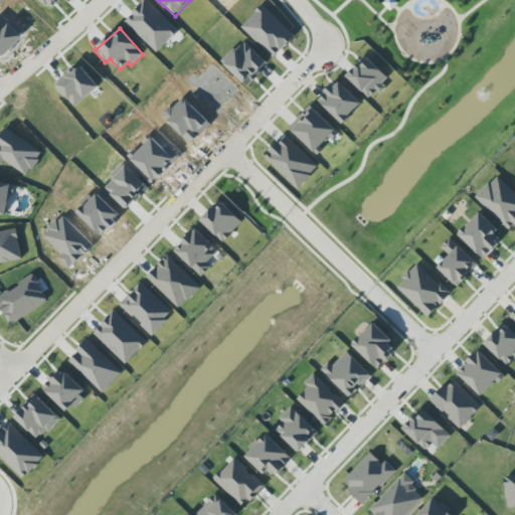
[(388,77),(366,56),(347,76),(371,100),(384,87),(382,83),(388,77)]
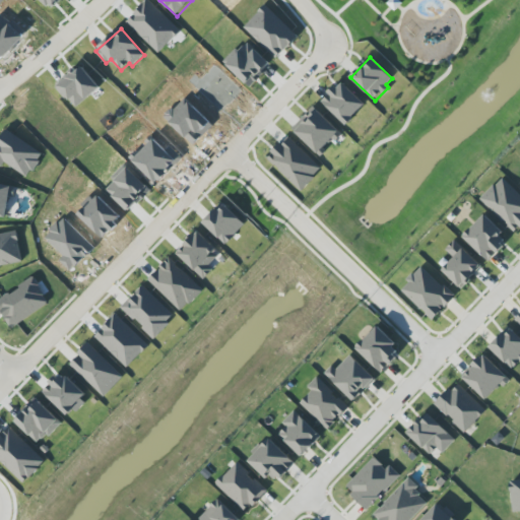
[(57,87),(76,109),(101,87),(80,65),(57,87)]
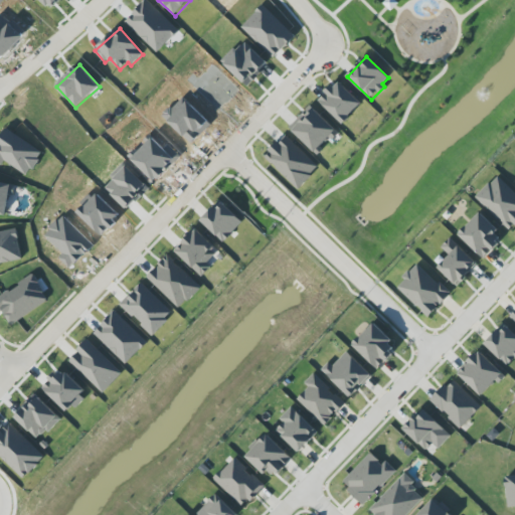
[(343,124),(361,104),(337,80),(319,101),(343,124)]
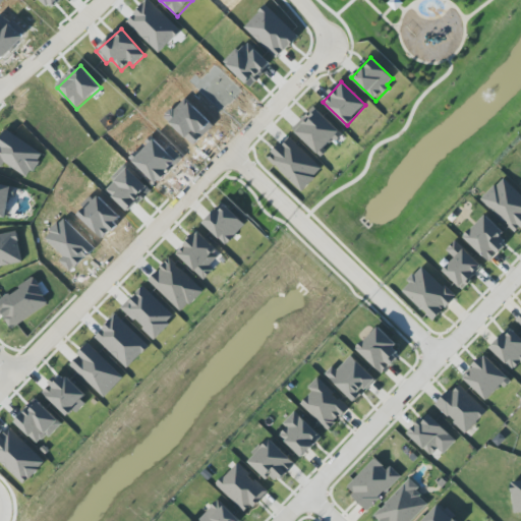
[(320,155),(342,133),(314,107),(293,129),(320,155)]
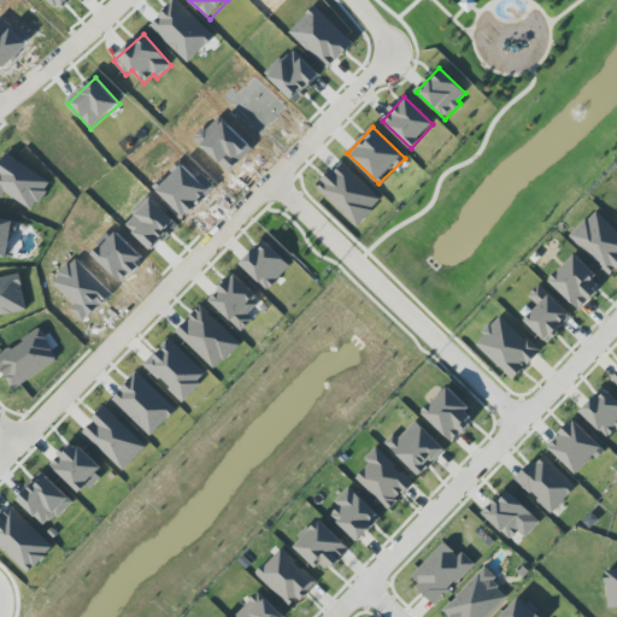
[(317,188),(358,227),(382,200),(342,162),(317,188)]
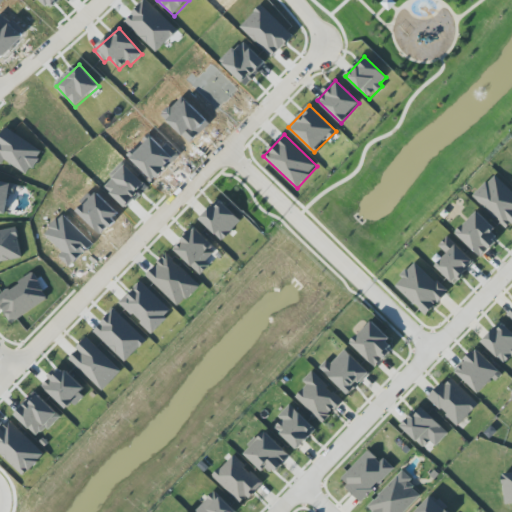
[(507,229),(511,223),(511,192),(494,175),(473,197),(507,229)]
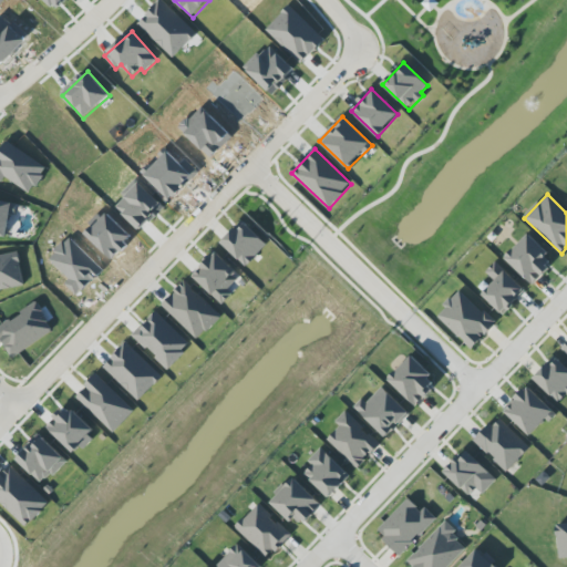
[(0,236),(7,237),(11,215),(16,216),(18,204),(0,200),(0,236)]
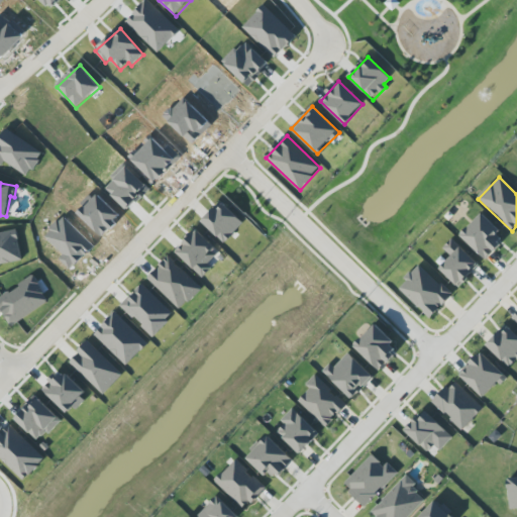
[(224,243),(243,223),(222,202),(203,222),(224,243)]
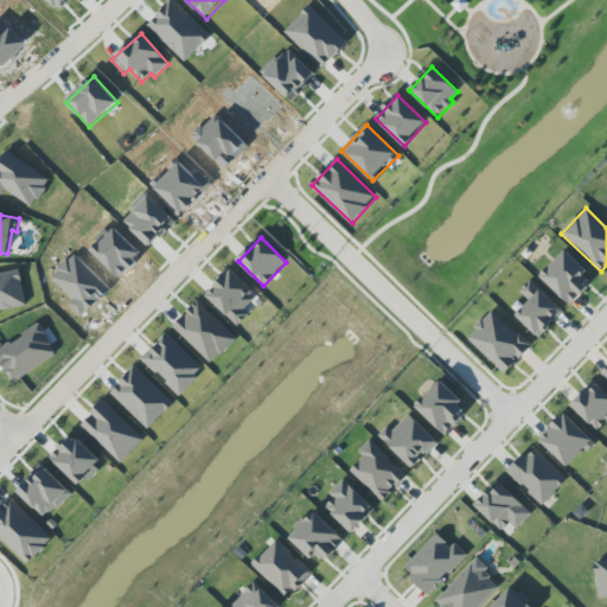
[(589,286),(581,278),(588,272),(566,250),(540,276),(570,306),(589,286)]
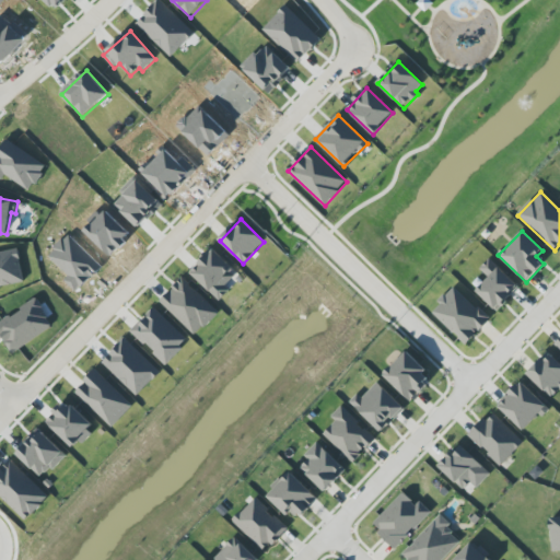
[(0,287),(25,281),(18,248),(0,252),(0,287)]
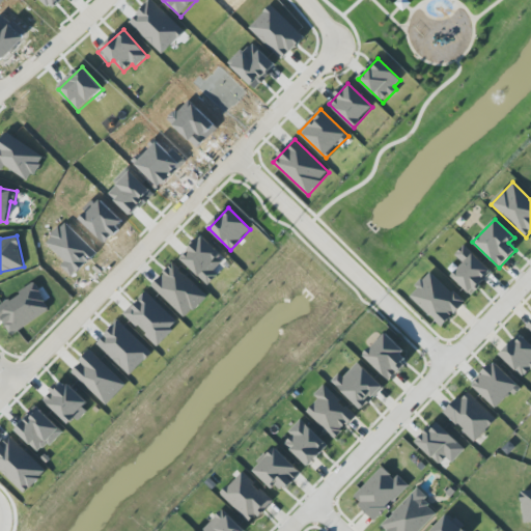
[(218,275),(212,270),(224,257),(201,235),(180,258),(208,285),(218,275)]
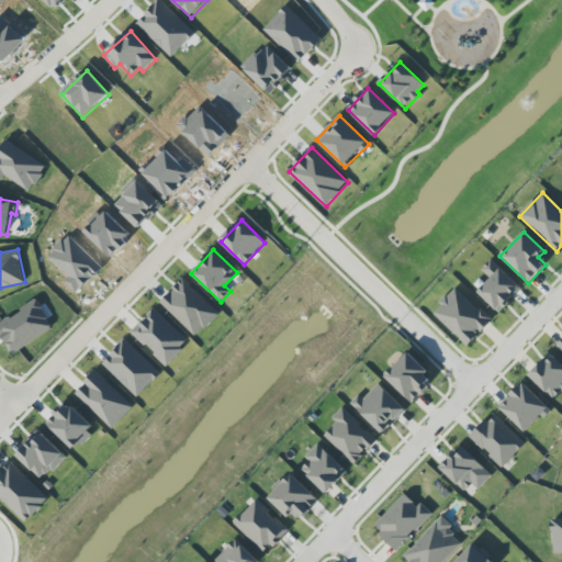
[(491,279),(478,292),(498,312),(521,288),(491,259),(481,270),(491,279)]
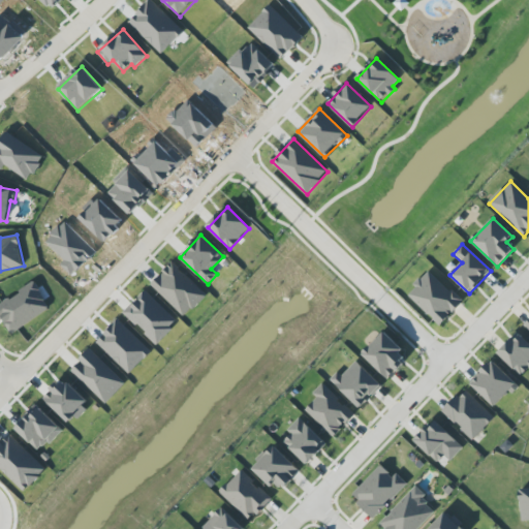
[(207,296),(173,262),(151,284),(185,317),(207,296)]
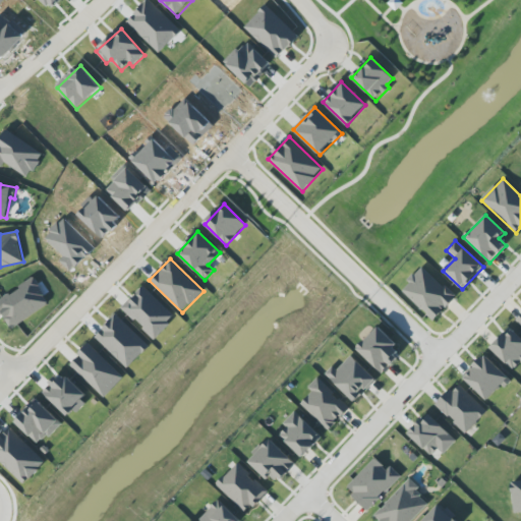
[(421,266),(407,282),(410,284),(402,292),(433,321),(456,297),(421,266)]
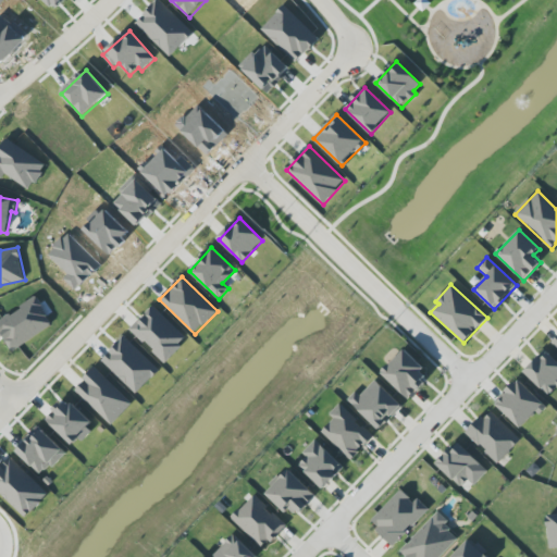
[(0,333),(12,351),(53,325),(36,298),(0,320),(0,333)]
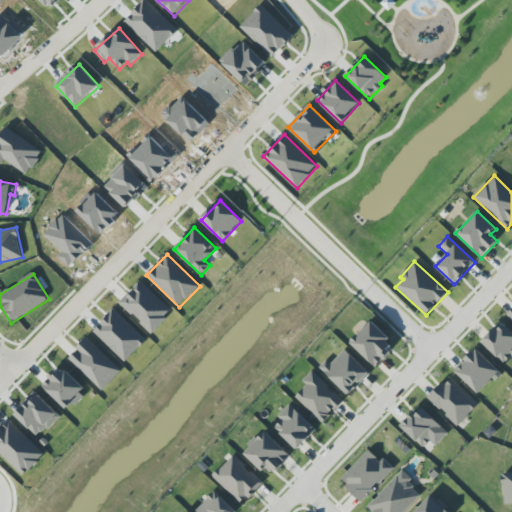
[(152,333),(173,311),(140,281),(120,303),(152,333)]
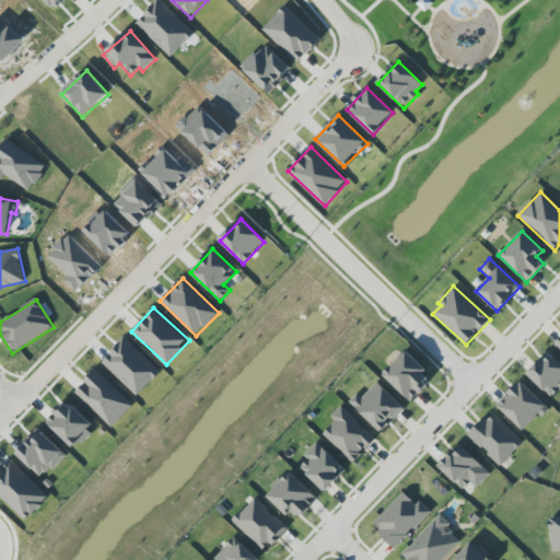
[(383,375),(410,401),(433,377),(406,352),(383,375)]
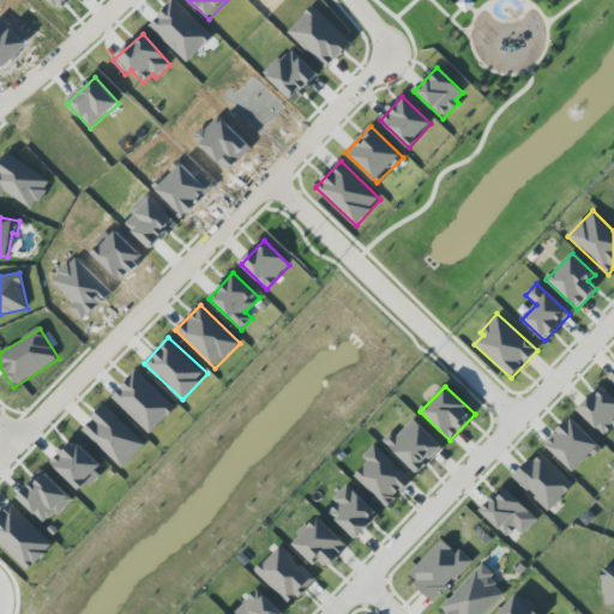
[(613,398),(602,386),(578,409),(605,437),(613,427),(613,398)]
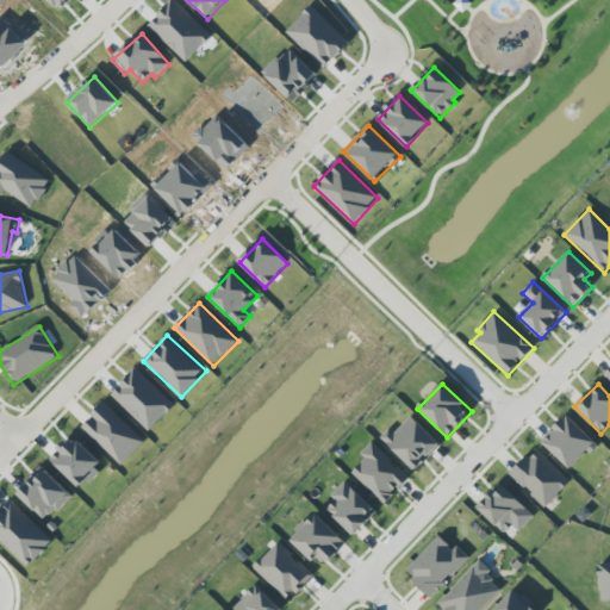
[(145,442),(104,404),(81,427),(123,466),(145,442)]
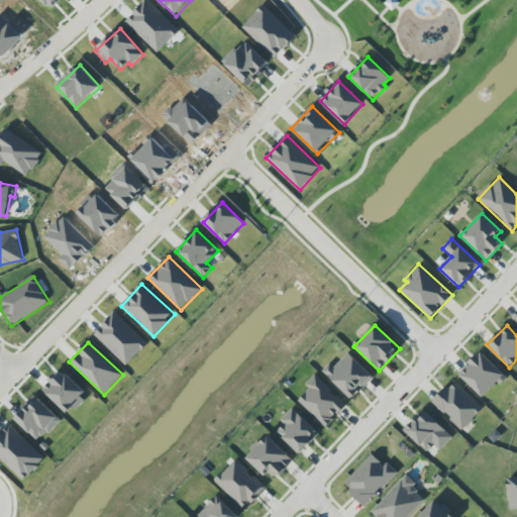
[(352,400),(374,377),(346,351),(325,374),(352,400)]
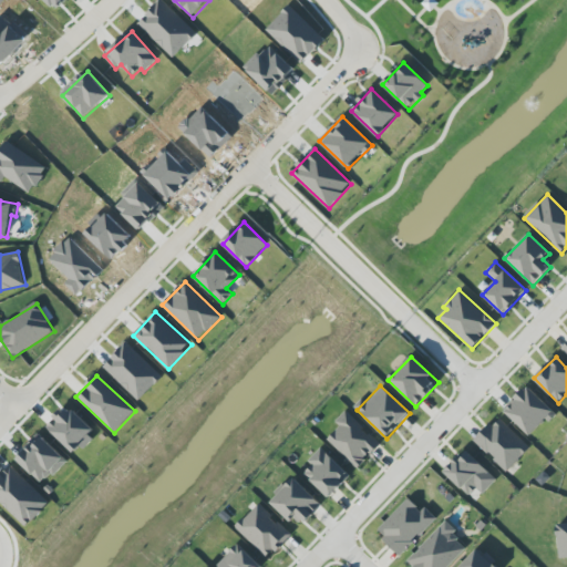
[(504,412),(532,437),(555,412),(527,387),(504,412)]
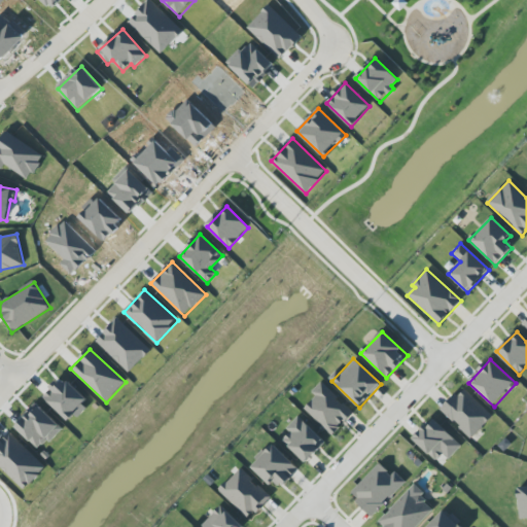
[(312,392),(316,396),(304,409),(332,435),(354,413),(321,382),(312,392)]
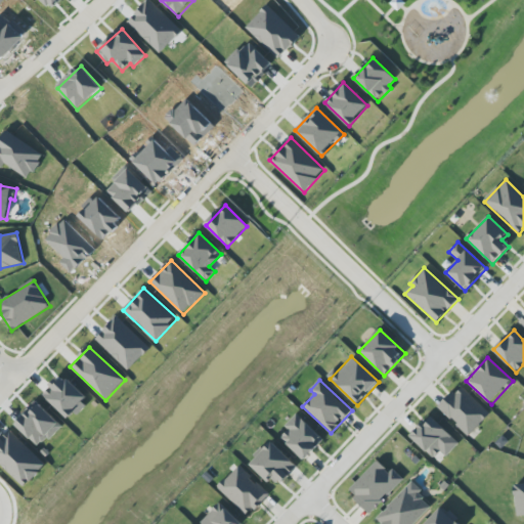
[(439,406),(467,436),(490,416),(462,385),(439,406)]
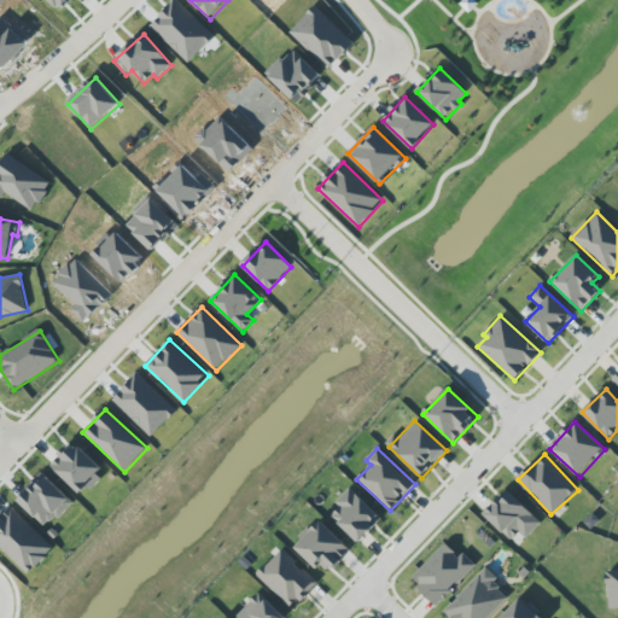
[(21,502),(46,526),(70,500),(45,476),(21,502)]
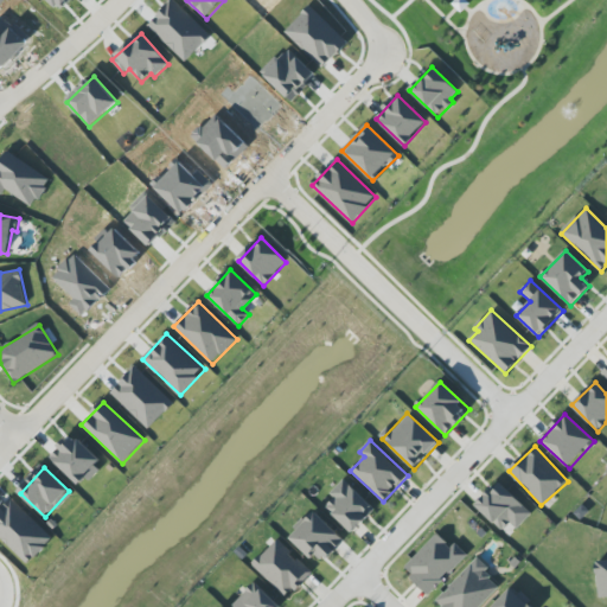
[(376,509),(344,479),(330,494),(333,499),(325,508),(352,534),(376,509)]
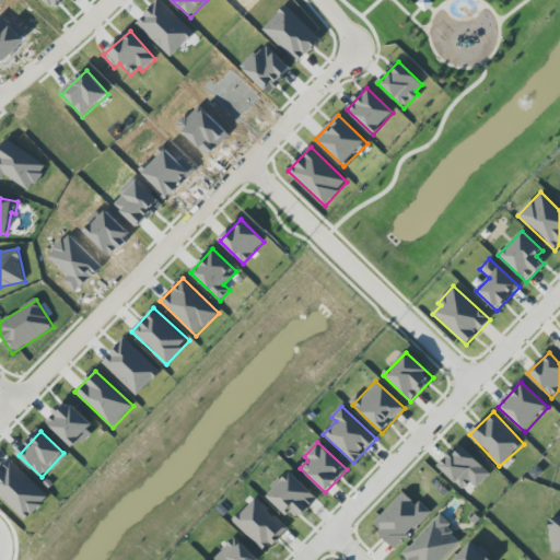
[(439,467),(464,490),(470,482),(477,489),(491,474),(461,444),(439,467)]
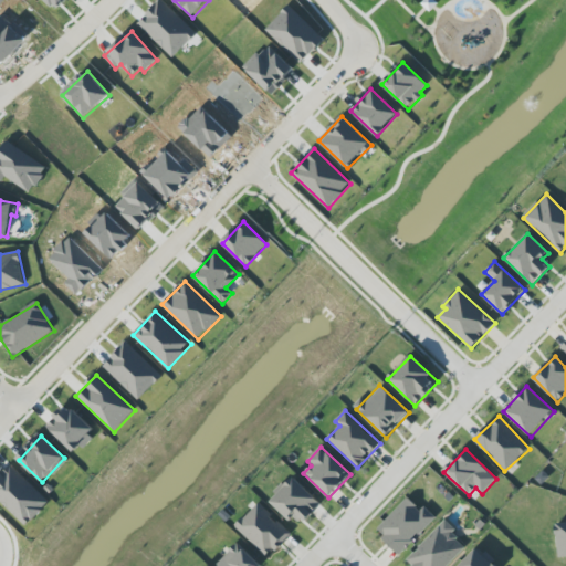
[(0,501),(27,527),(50,503),(11,465),(0,477),(0,475),(0,501)]
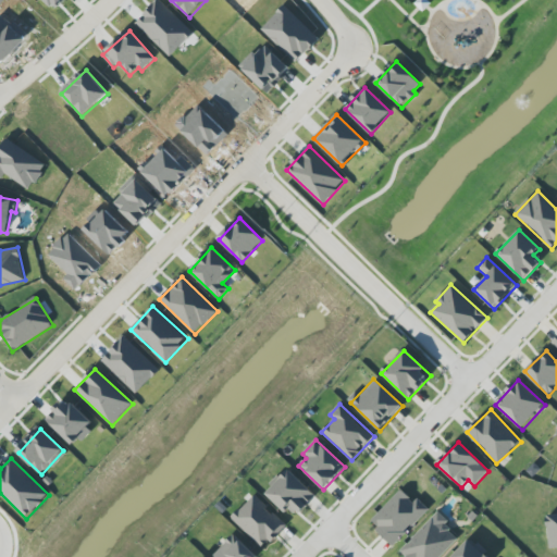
[(317,496),(288,470),(265,494),(286,514),(292,508),(299,515),(317,496)]
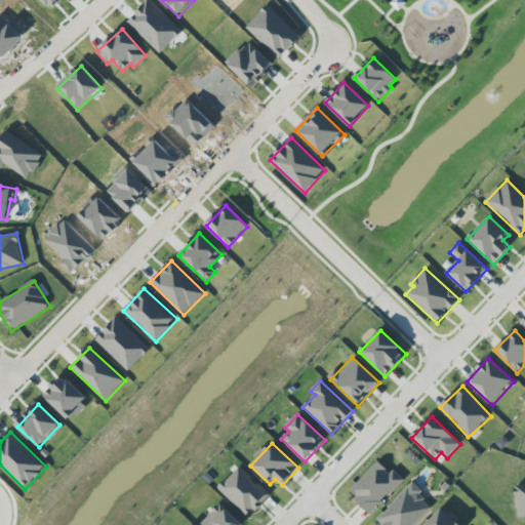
[(404,480),(394,470),(391,473),(378,461),(349,492),(371,515),(404,480)]
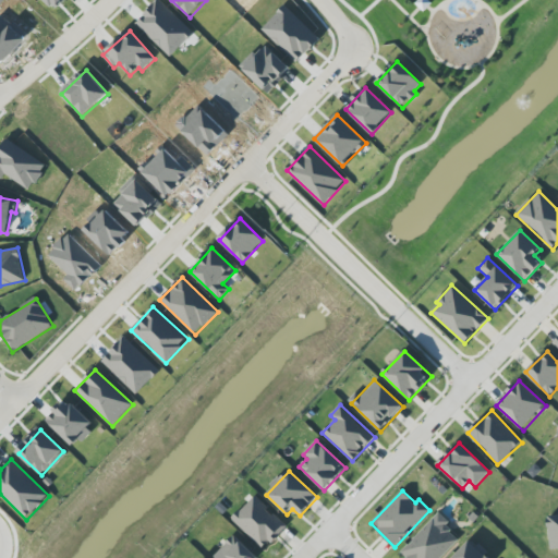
[(287,526),(255,496),(232,520),(264,549),(287,526)]
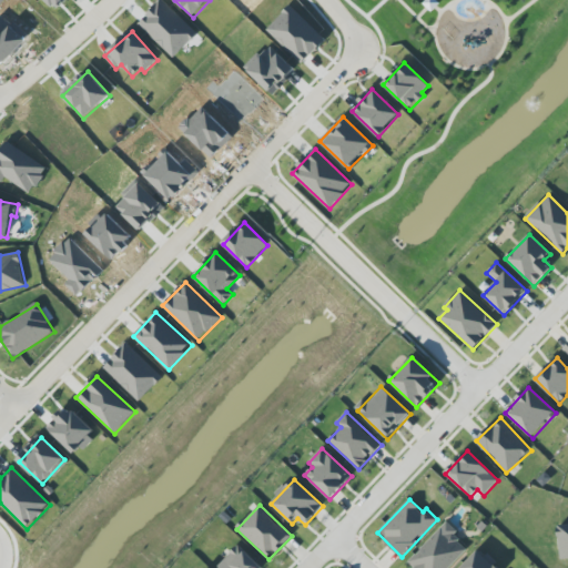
[(449,567),(469,547),(444,524),(407,564),(412,567),(449,567)]
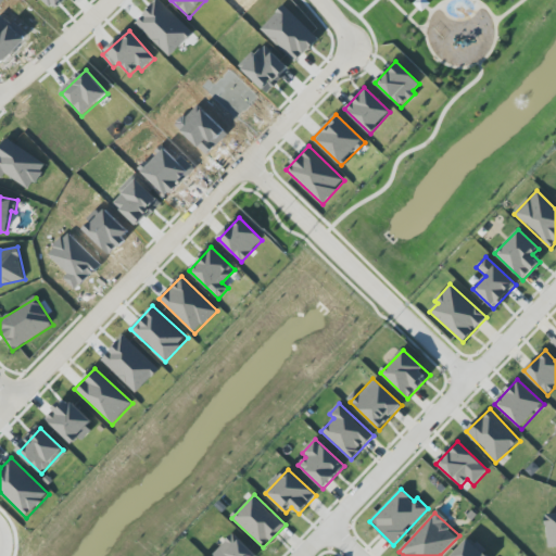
[(548,546),(555,545),(555,513),(546,514),(548,546)]
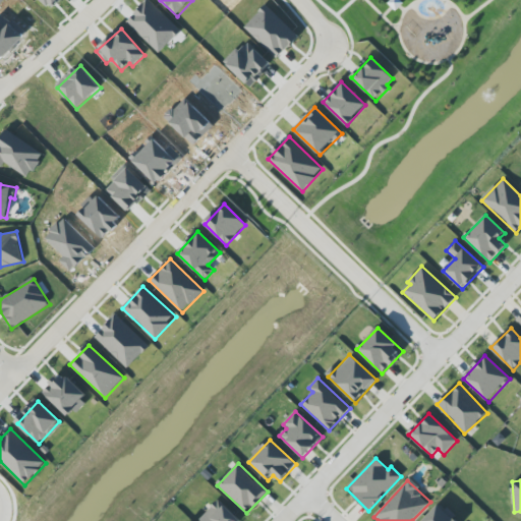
[(239,520),(218,500),(199,520),(239,520)]
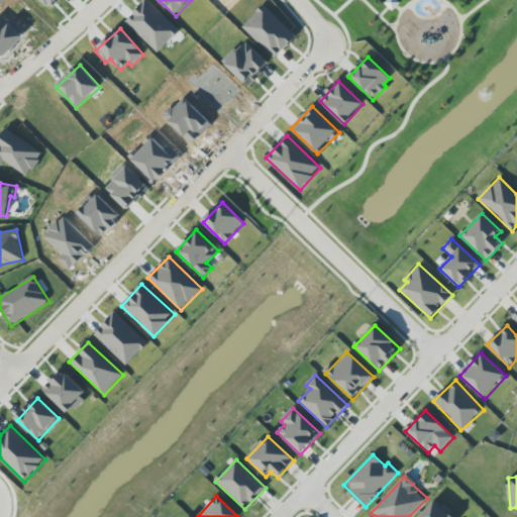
[(451,516),(436,502),(421,516),(451,516)]
